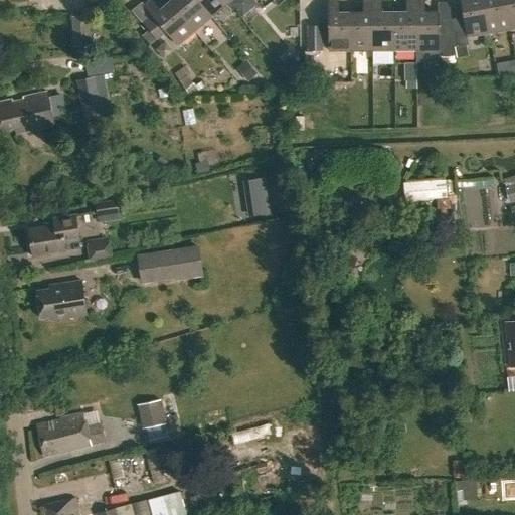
[(165,32),(176,46),(193,31),(170,3),(160,12),(150,0),(144,6),(153,17),(143,25),(156,40),(165,32)]
